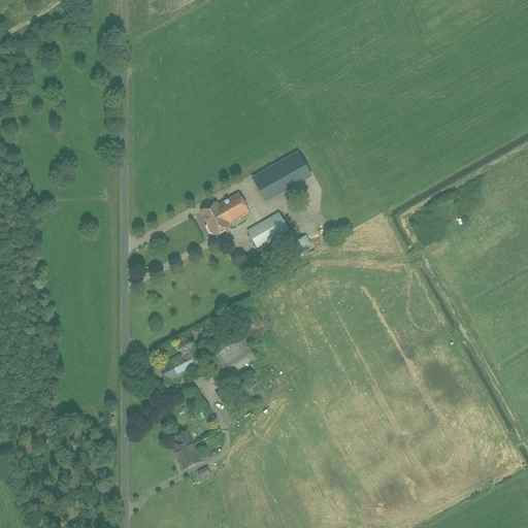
[(276,194),(264,171),(253,177),(265,200),(276,194)]
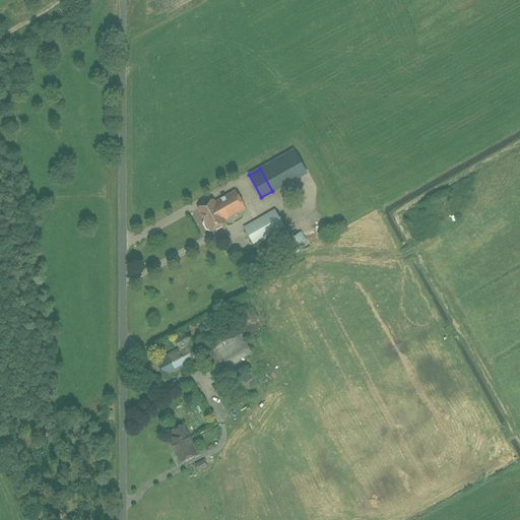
[(231,216),(245,208),(236,191),(222,198),(225,203),(223,204),(229,213),(231,216)]
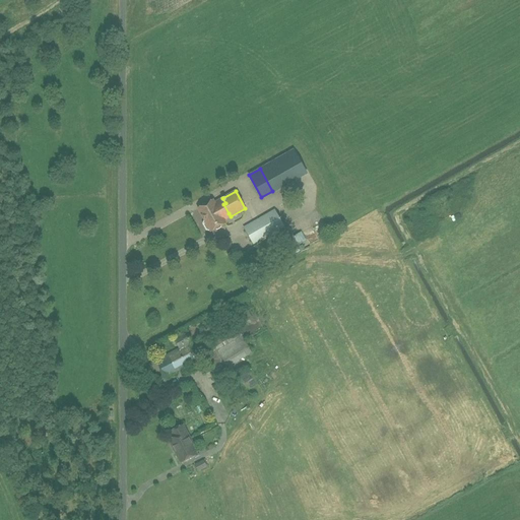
[(225,203),(222,198),(214,203),(212,200),(198,208),(205,220),(203,221),(203,223),(206,230),(208,231),(210,230),(211,231),(225,223),(223,220),(224,220),(222,216),(229,213),(223,204),(225,203)]
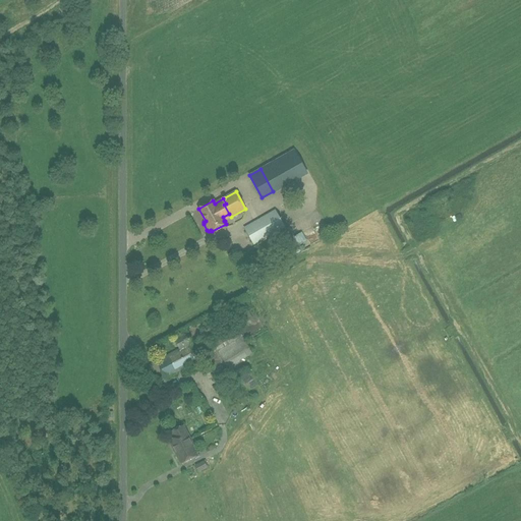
[(253,244),(285,227),(275,211),(244,228),(253,244)]
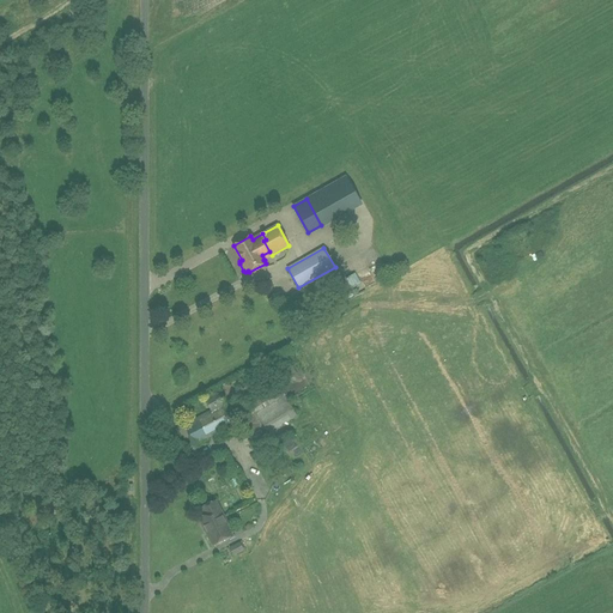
[(362,284),(356,274),(346,279),(352,290),(362,284)]
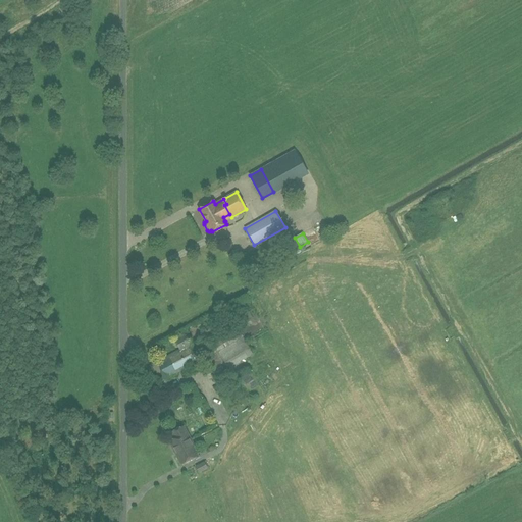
[(241,325),(254,319),(249,311),(237,317),(241,325)]
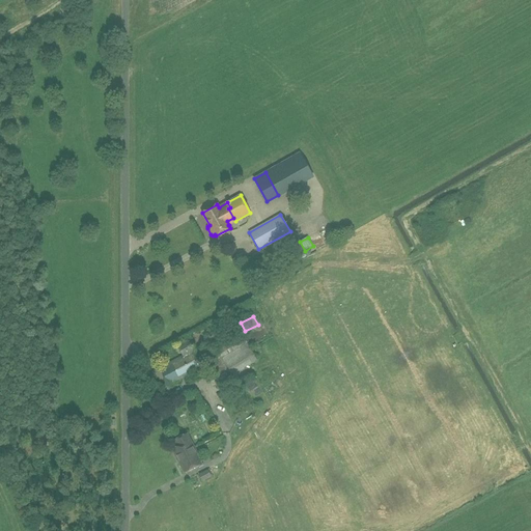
[(232,375),(256,360),(241,332),(212,350),(202,355),(216,378),(228,370),(232,375)]
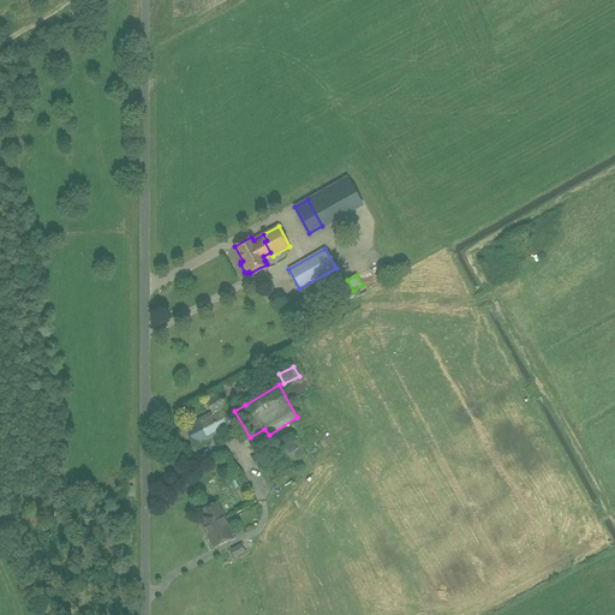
[(197,446),(233,427),(224,408),(225,408),(218,394),(206,400),(212,412),(185,427),(197,446)]
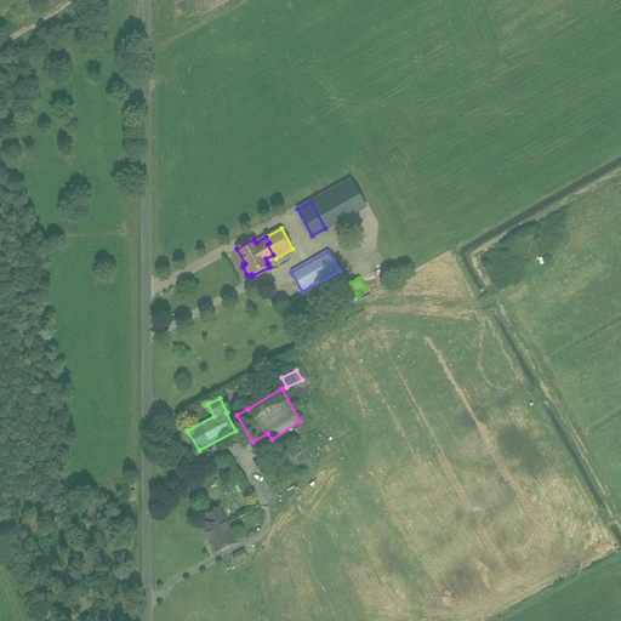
[(216,551),(235,541),(229,531),(231,530),(218,506),(203,514),(208,522),(201,525),(216,551)]
